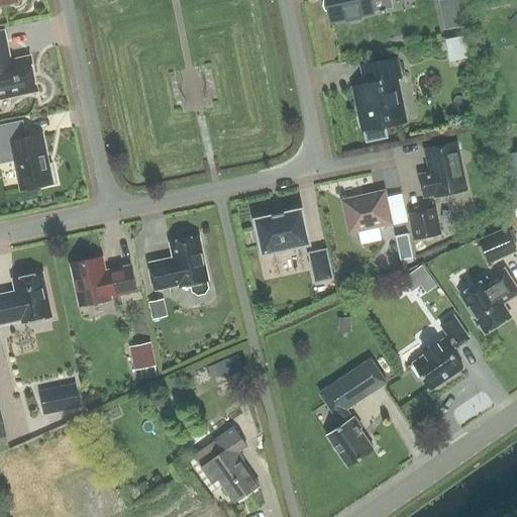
[(328,12),(330,21),(345,18),(348,22),(358,19),(360,15),(373,13),(370,0),(324,0),(323,1),(322,6),(325,11),(328,12)]
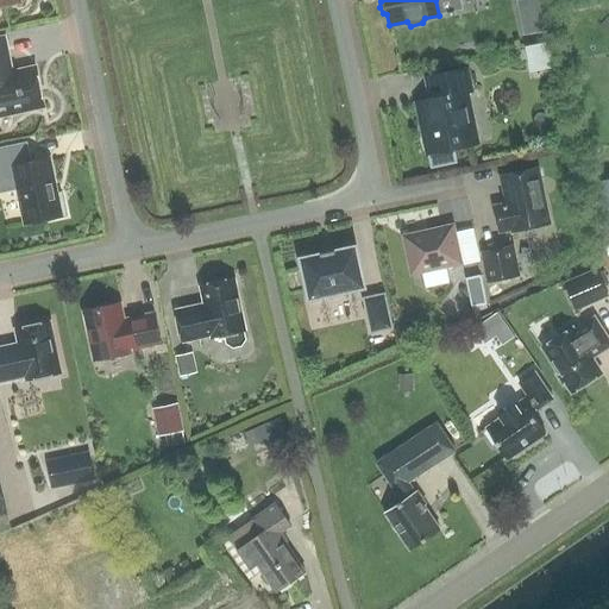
[(542,0),(515,0),(523,35),(550,29),(542,0)]
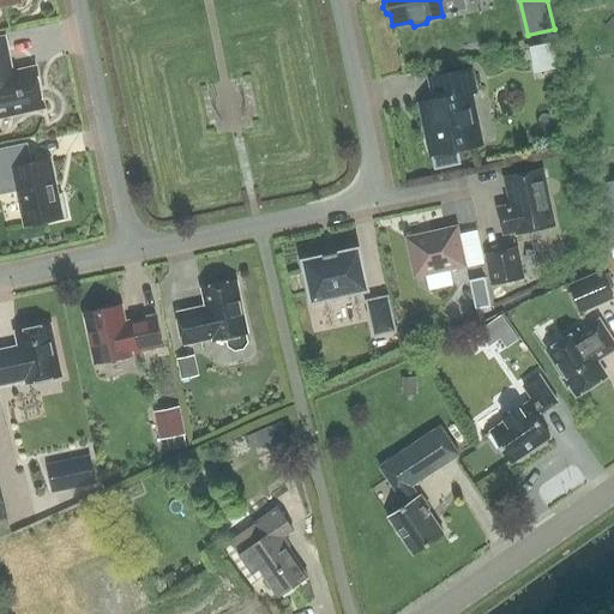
[(0,116),(42,109),(34,68),(11,73),(4,38),(0,38),(0,116)]
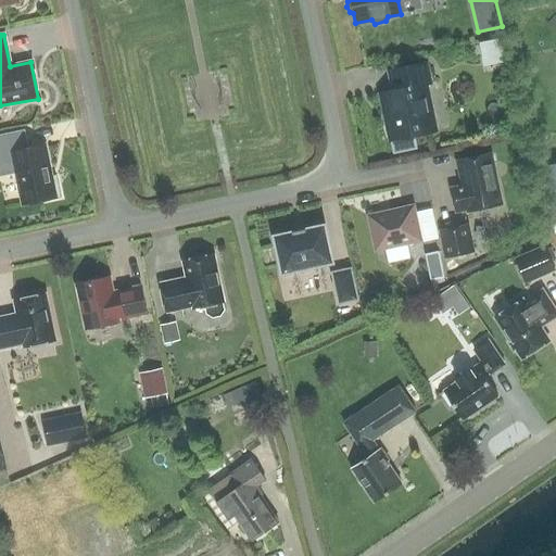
[(508,36),(484,39),(488,63),(512,61),(508,36)]
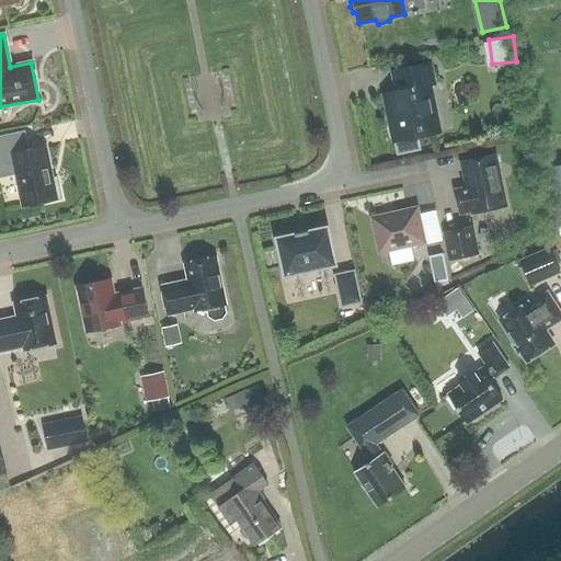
[(420,150),(418,138),(432,135),(432,134),(435,132),(438,127),(436,119),(433,117),(427,116),(422,88),(435,84),(430,64),(391,71),(396,91),(388,93),(393,122),(389,123),(392,142),(395,142),(397,155),(420,150)]
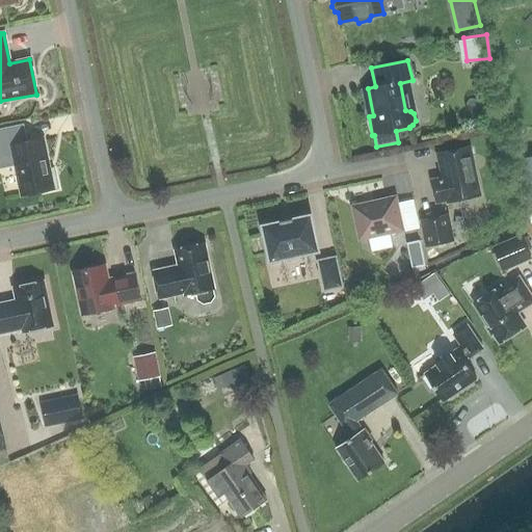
[(0,168),(15,166),(21,195),(20,195),(20,196),(56,189),(52,170),(50,170),(43,140),(44,139),(44,138),(25,142),(22,127),(23,127),(23,126),(0,130),(0,168)]
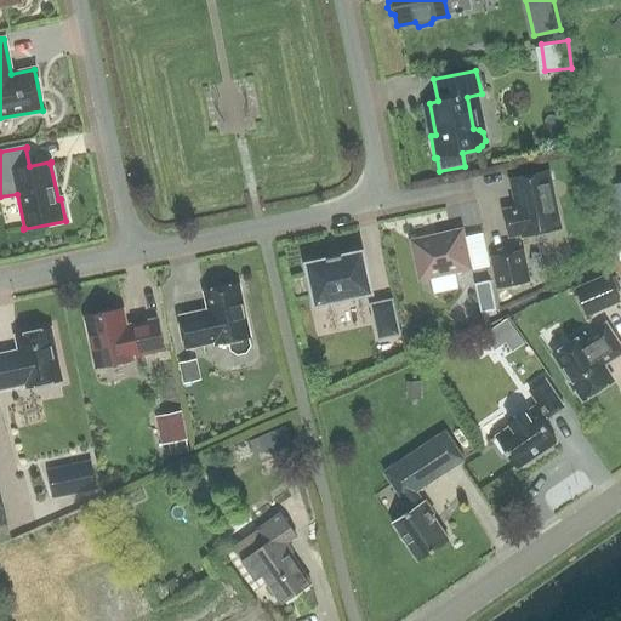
[(522,237),(560,229),(548,172),(511,180),(516,208),(503,211),(508,237),(522,234),(522,237)]
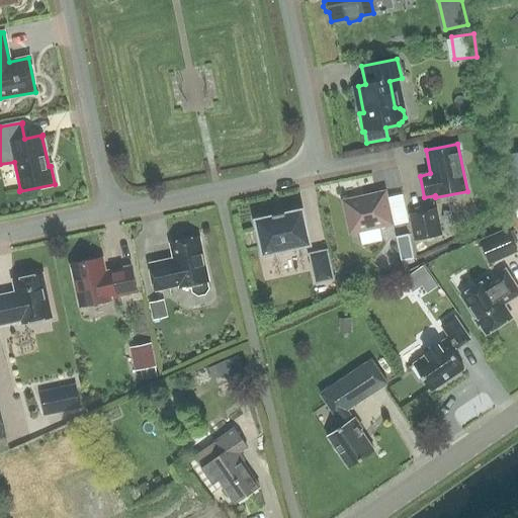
[(517,154),(507,156),(516,201),(517,200),(517,154)]
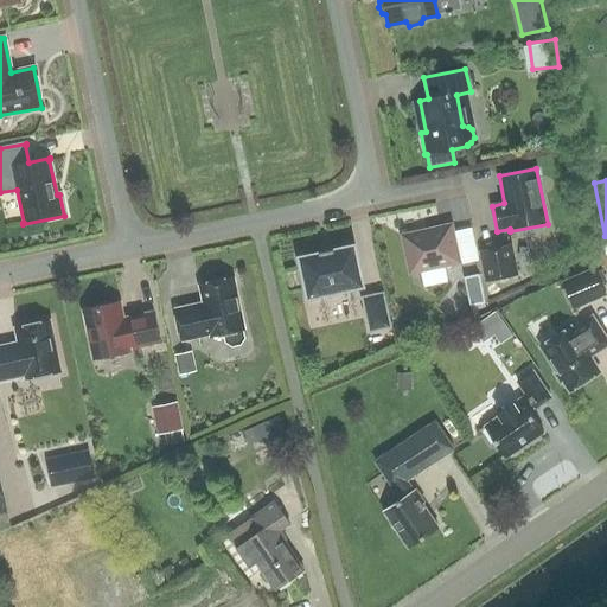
[(401,236),(409,274),(460,263),(452,224),(401,236)]
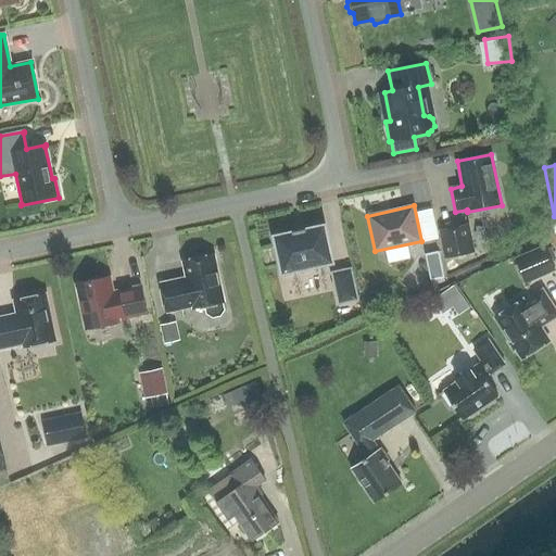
[(474,252),(467,225),(440,231),(445,257),(474,252)]
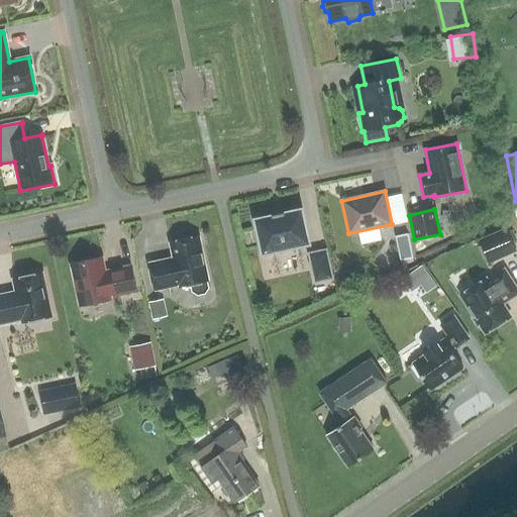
[(308,244),(301,210),(284,214),(284,213),(272,215),(273,216),(254,220),(263,254),(308,244)]
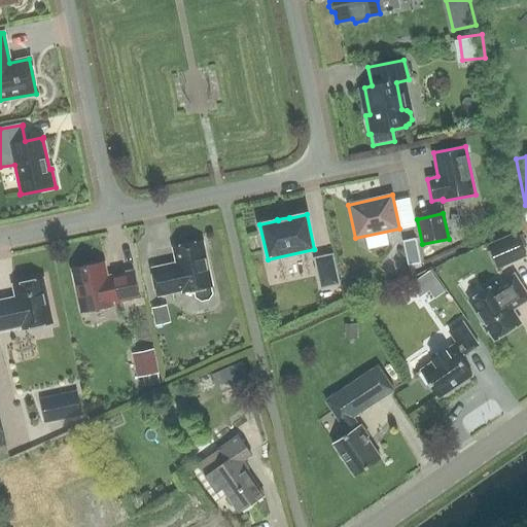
[(525,256),(516,234),(489,245),(498,268),(525,256)]
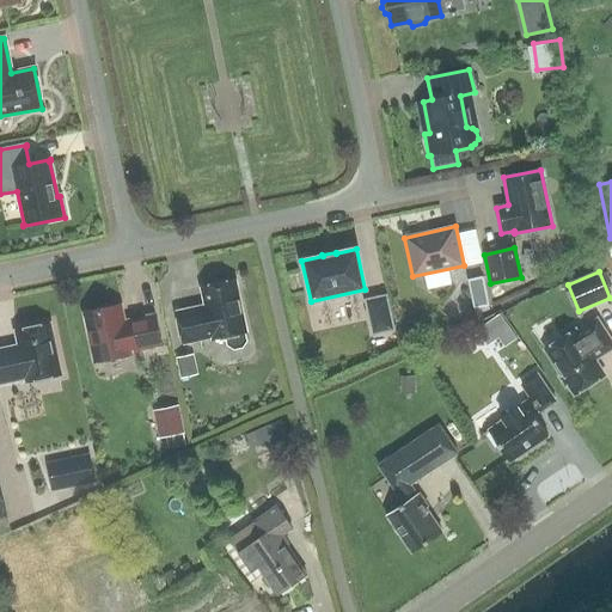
[(473,308),(488,306),(483,279),(467,281),(473,308)]
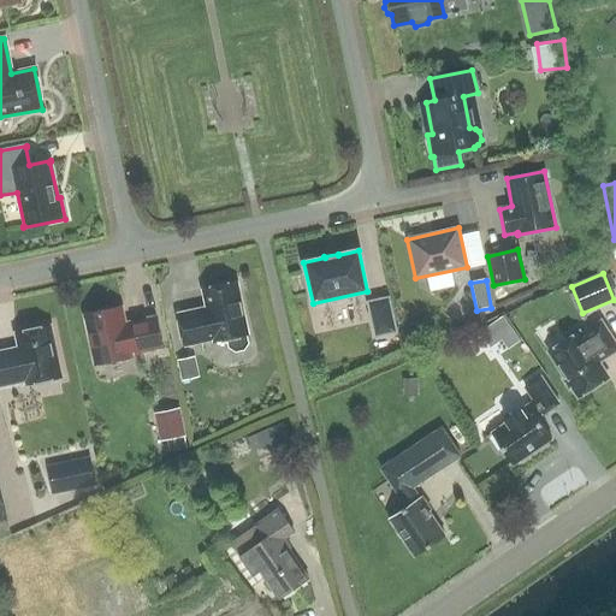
[(237,283),(202,290),(206,308),(177,314),(184,347),(213,341),(213,342),(227,339),(229,348),(236,351),(243,349),(248,343),(246,335),(248,335),(237,283)]
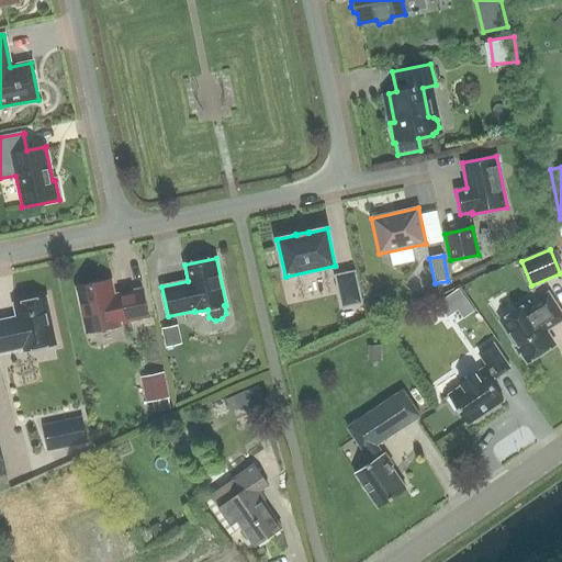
[(341,308),(362,304),(355,271),(334,276),(341,308)]
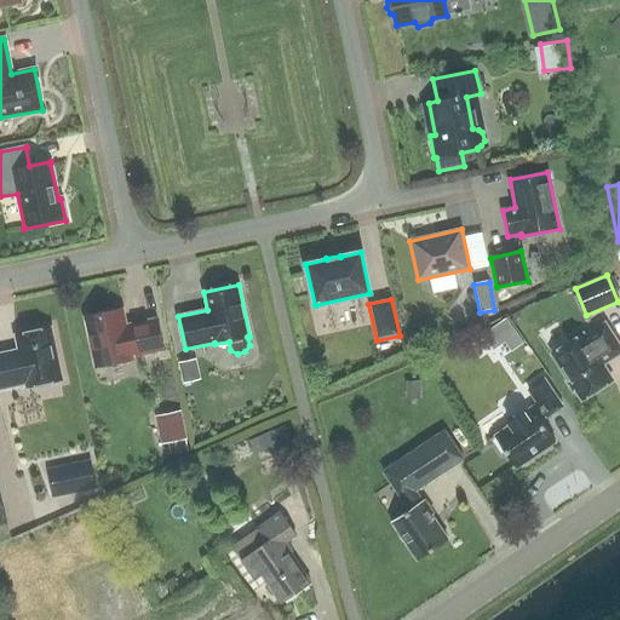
[(164,349),(158,319),(126,326),(122,309),(85,317),(95,367),(133,360),(132,356),(164,349)]
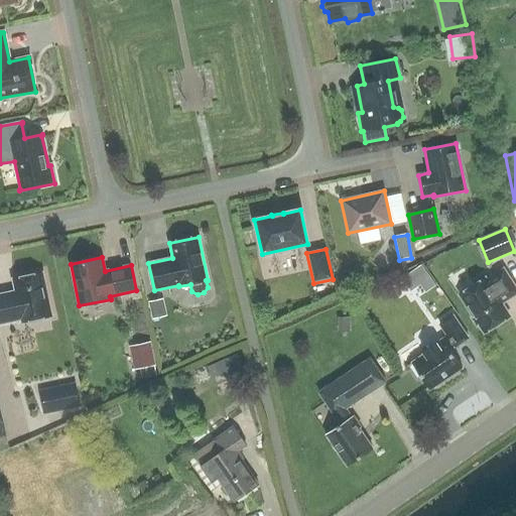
[(460,296),(485,335),(510,317),(499,300),(515,290),(503,271),(486,282),(485,280),(460,296)]
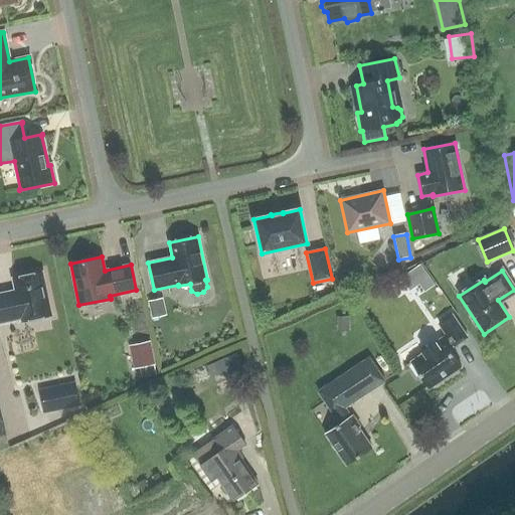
[(0,294),(0,322),(21,319),(21,322),(51,316),(42,273),(12,279),(15,291),(0,294)]
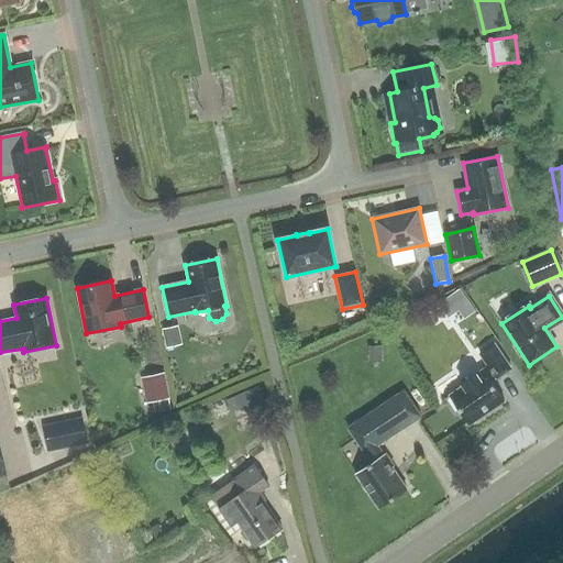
[(165,349),(181,344),(177,327),(162,330),(165,349)]
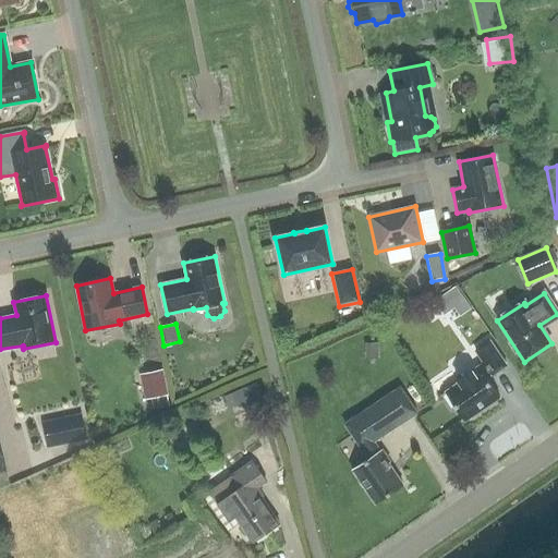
[(490,375),(492,376),(506,366),(489,342),(474,352),(483,364),(457,383),(458,385),(441,396),(450,409),(455,407),(464,422),(499,398),(486,378),(490,375)]
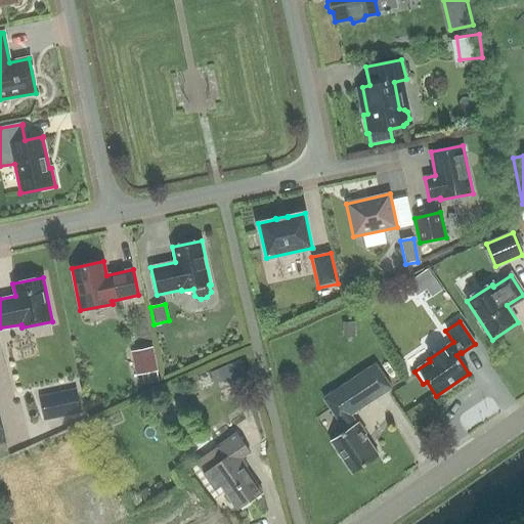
[(158,372),(153,348),(131,352),(135,376),(141,375),(144,385),(159,382),(157,372),(158,372)]
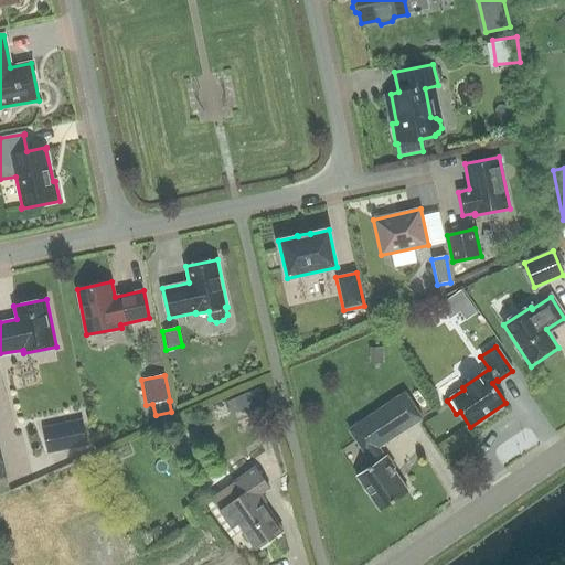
[(226,402),(230,411),(243,405),(247,417),(267,408),(258,387),(226,402)]
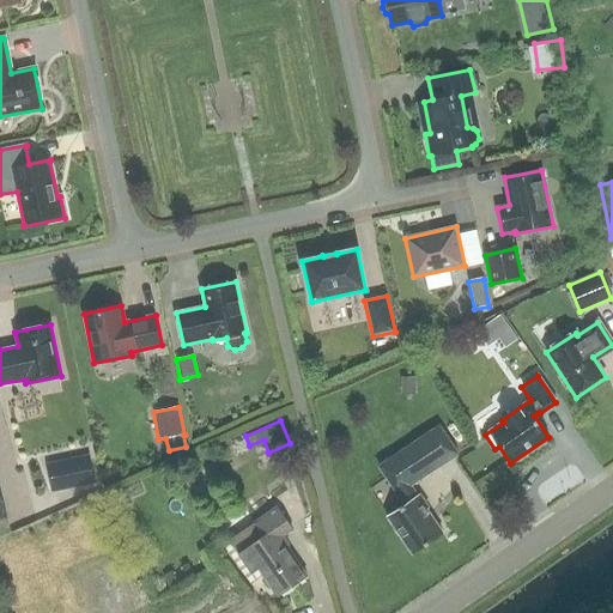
[(457,455),(455,450),(439,428),(380,466),(405,505),(388,515),(413,553),(443,534),(411,485),(457,455)]
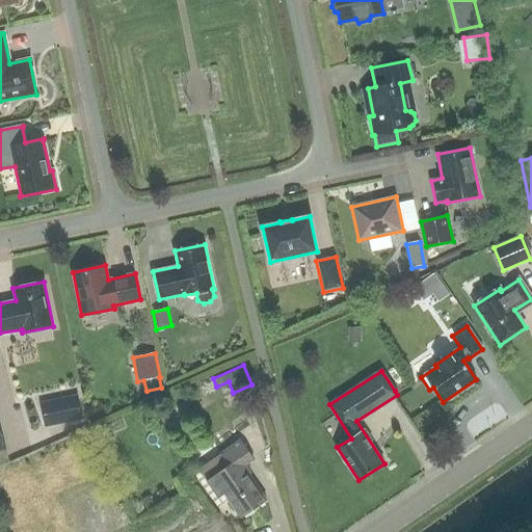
[(82,420),(77,395),(40,402),(45,427),(82,420)]
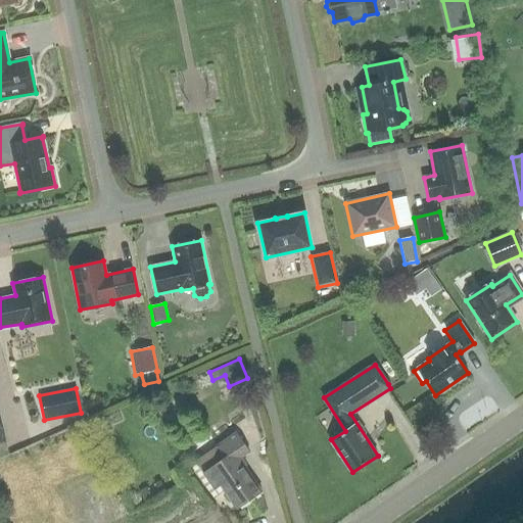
[(235,433),(194,462),(215,490),(220,486),(236,509),(262,491),(238,460),(248,453),(235,433)]
